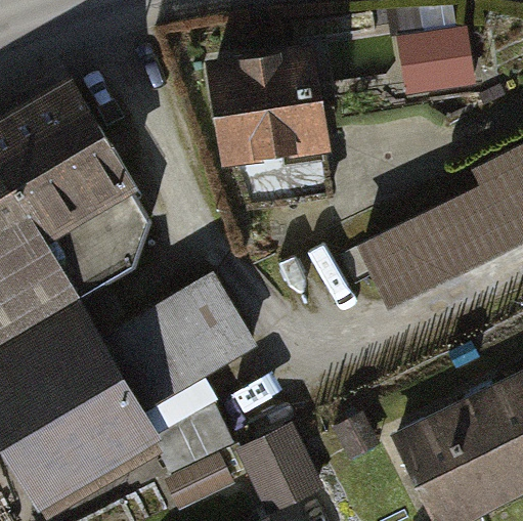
[(403,94),(475,83),(466,27),(394,38),(403,94)]
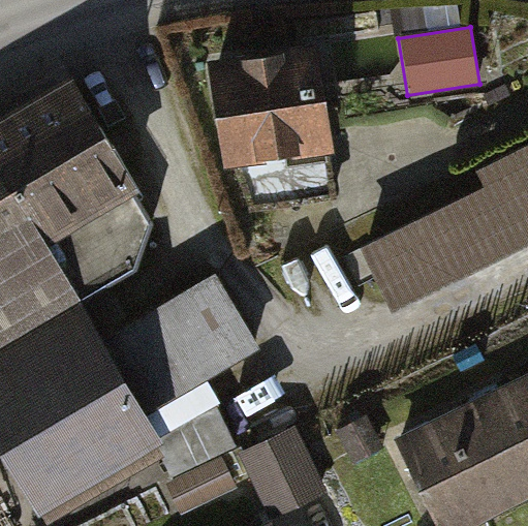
[(274,154),(331,146),(316,43),(206,59),(219,150),(272,142),(274,154)]
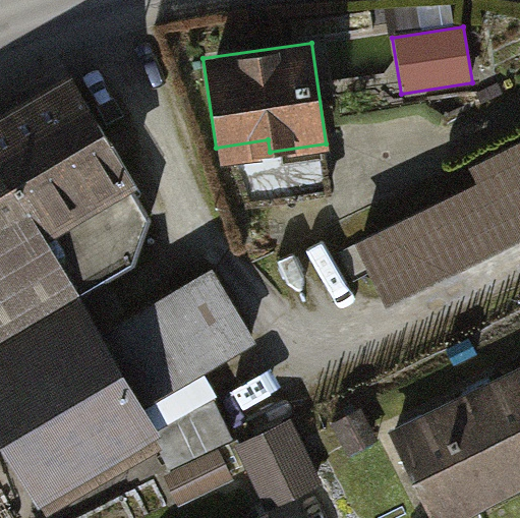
[(131,193),(71,85),(0,125),(0,354),(84,303),(46,240),(131,193)]
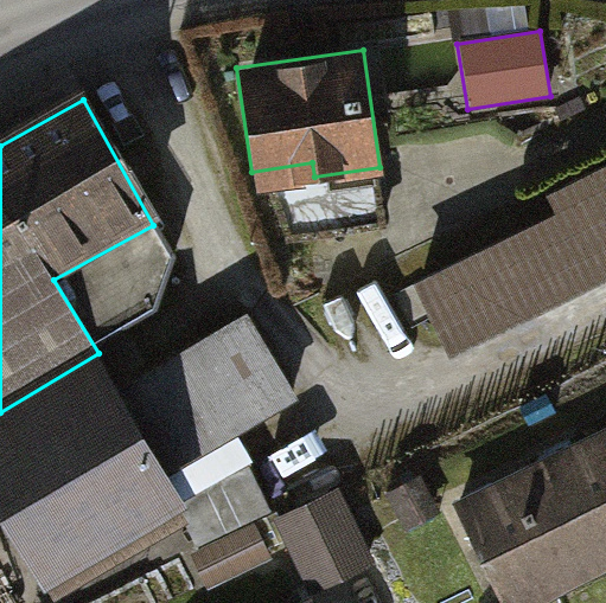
[(415,283),(450,353),(605,276),(605,160),(541,192),(553,217),(415,283)]
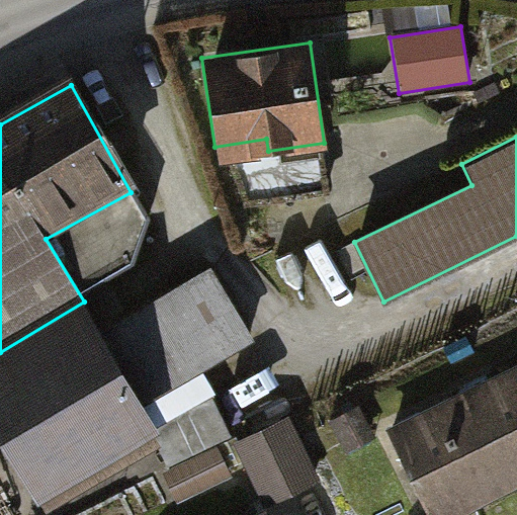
[(255,341),(211,267),(105,329),(148,403),(255,341)]
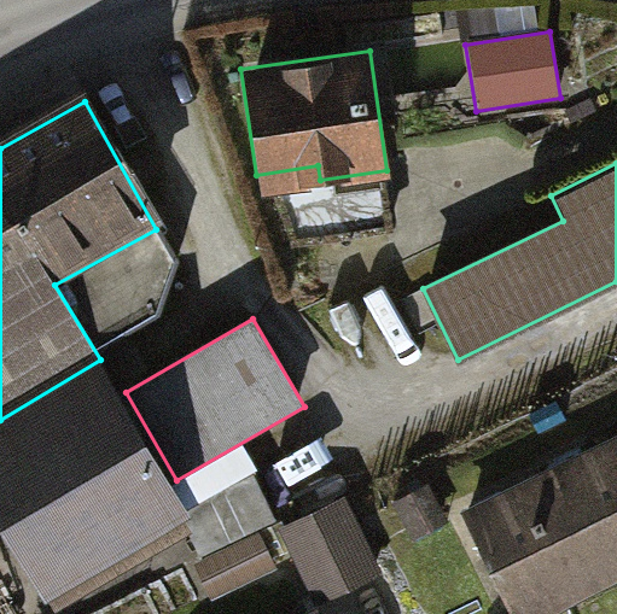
[(0,420),(0,526),(44,597),(191,507),(176,480),(126,392),(100,360),(0,420)]
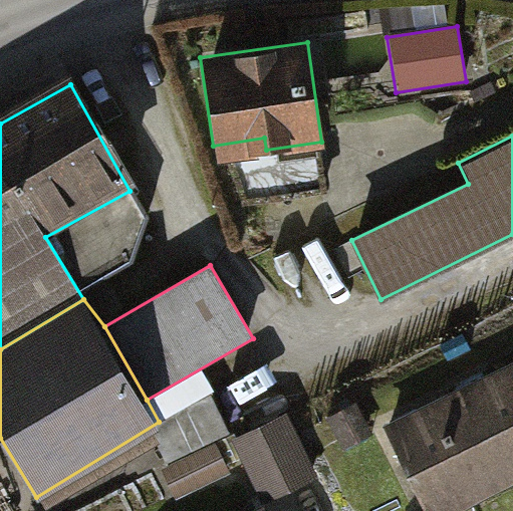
[(512,364),(386,428),(427,510),(488,510),(512,498),(512,364)]
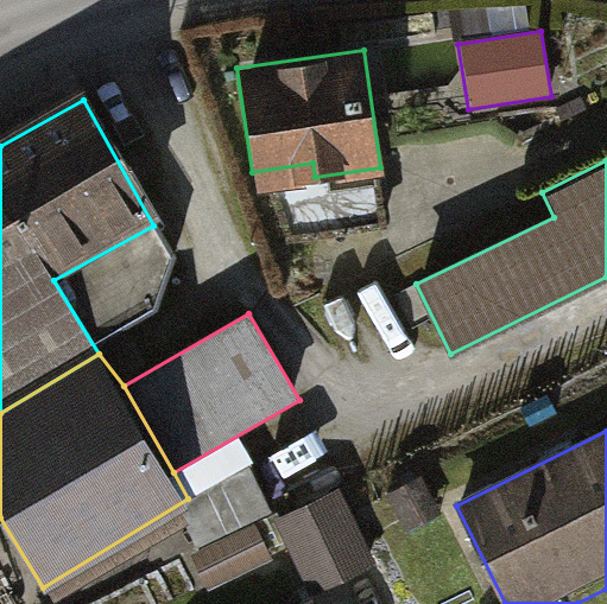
[(308,593),(371,565),(337,494),(276,521),(308,593)]
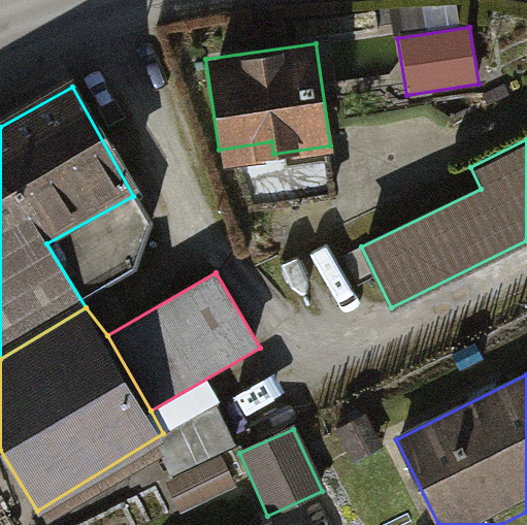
[(222,463),(163,489),(177,521),(236,494),(222,463)]
